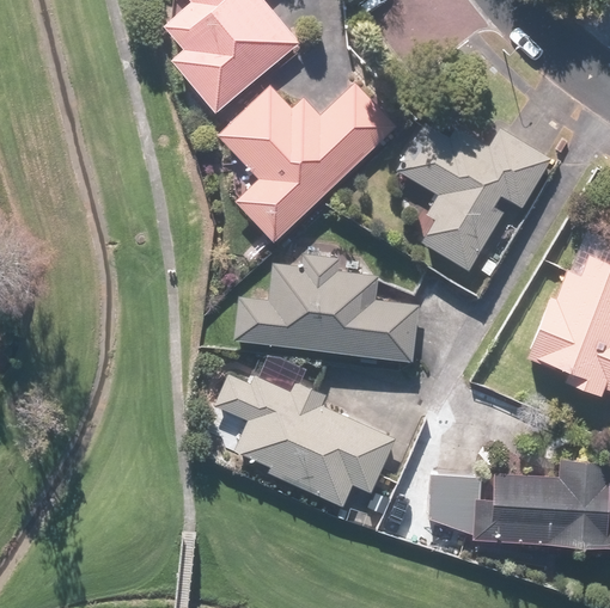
[(166,25),(187,50),(175,60),(217,112),(300,44),(264,0),(160,0),(162,0),(176,18),(166,25)]
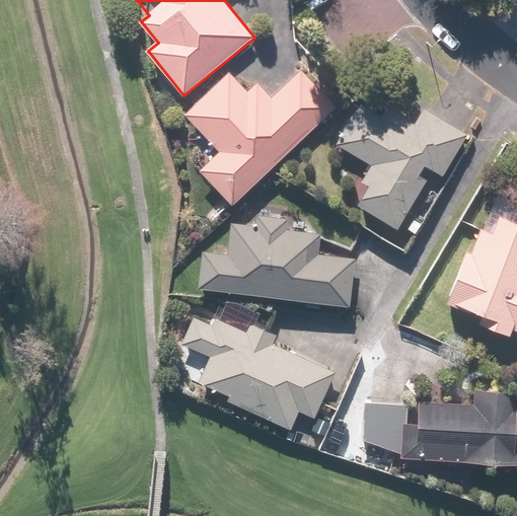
[(223,196),(207,211),(219,223),(239,205),(236,201),(345,99),(333,87),(324,95),(301,70),(271,99),(255,83),(246,92),(227,72),(185,112),(200,129),(178,148),(223,196)]
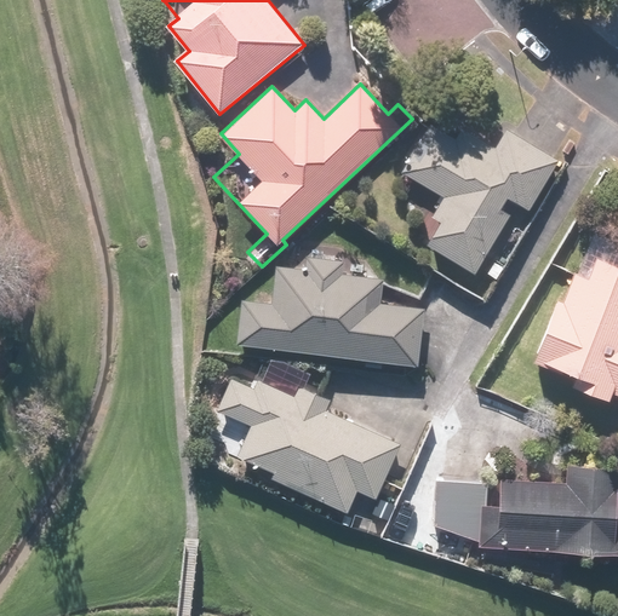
[(526,212),(556,162),(508,134),(499,149),(462,126),(456,136),(429,120),(399,168),(424,183),(411,205),(439,222),(424,246),(495,287),(534,218),(526,212)]
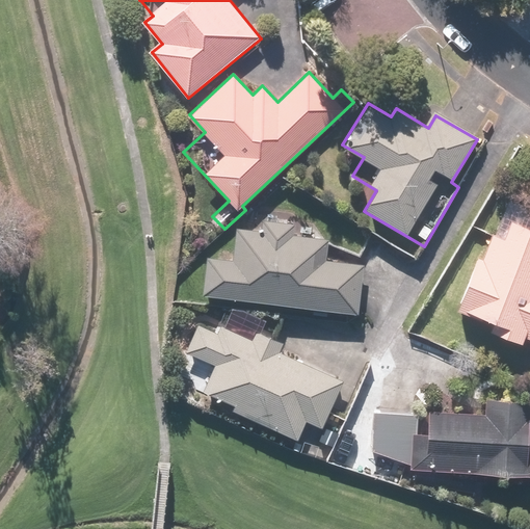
[(487,257),(476,254),(457,311),(493,322),(488,333),(523,344),(525,338),(529,339),(529,212),(505,204),(487,257)]
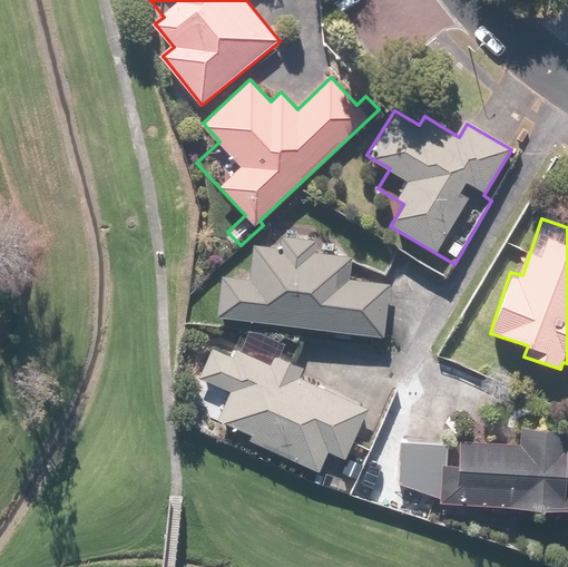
[(222,277),(217,318),(384,336),(390,284),(348,280),(350,258),(313,254),(314,242),(278,238),(277,248),(252,245),(247,281),(222,277)]
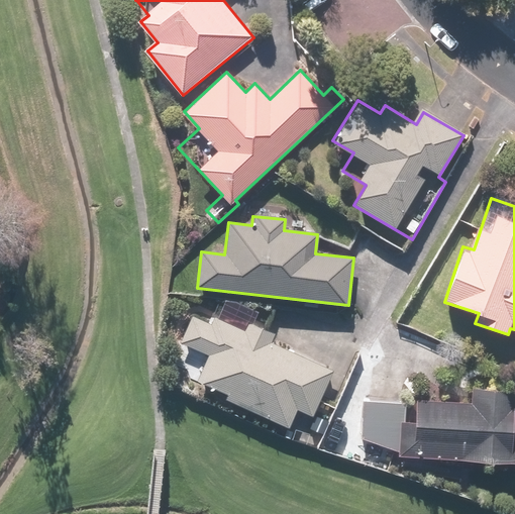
[(226,400),(289,428),(298,409),(314,417),(333,374),(272,345),(277,335),(248,323),(254,310),(227,297),(217,319),(193,308),(177,342),(211,357),(201,381),(229,394),(226,400)]
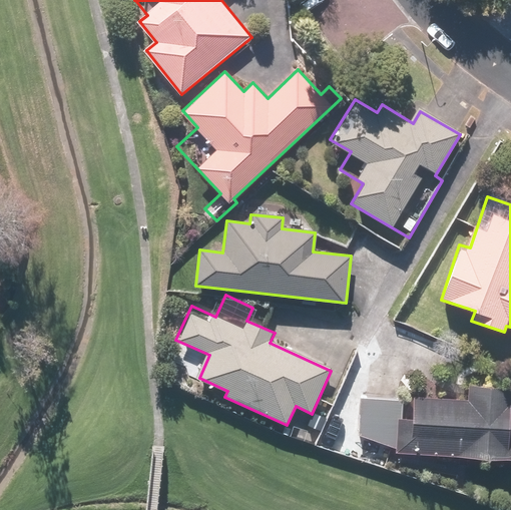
[(395,449),(510,457),(510,386),(468,383),(466,399),(400,394),(400,398),(359,395),(356,434),(395,449)]
